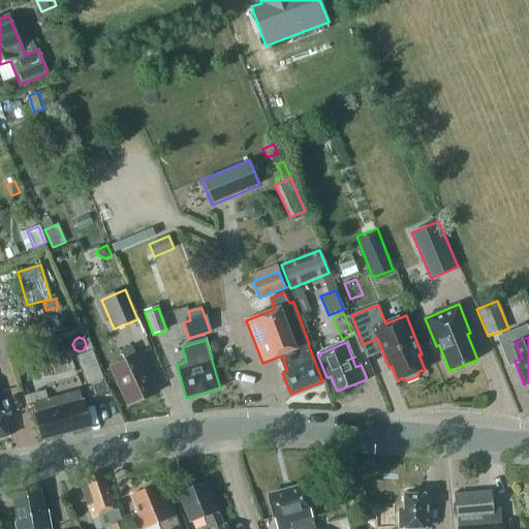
[(112,367),(128,406),(157,393),(141,354),(137,356),(132,346),(122,351),(126,362),(112,367)]
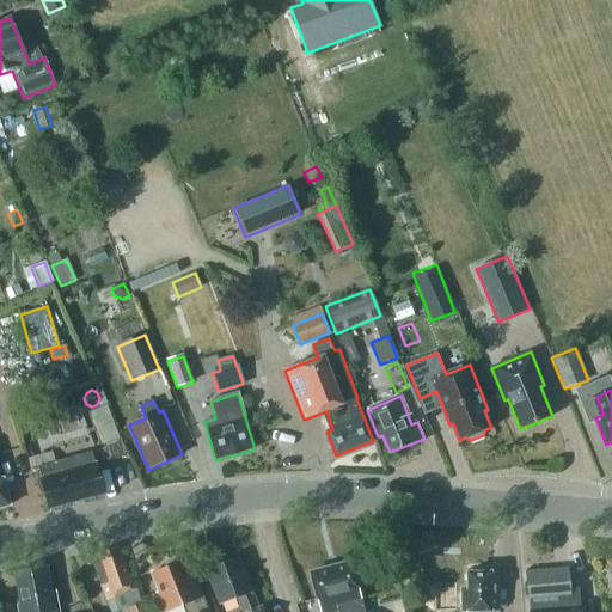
[(16,411),(23,433),(43,427),(36,404),(16,411)]
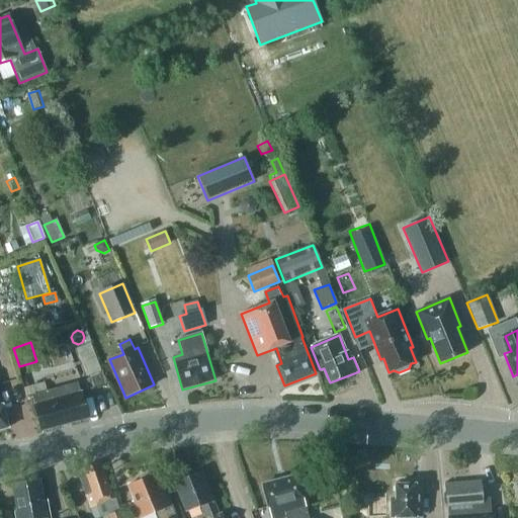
[(90,343),(75,349),(85,377),(100,371),(90,343)]
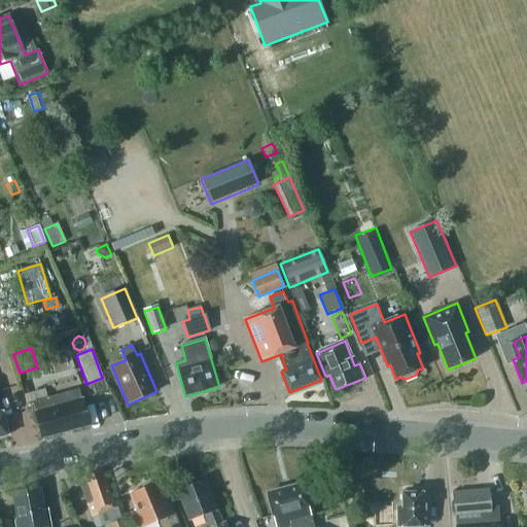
[(32,401),(42,438),(89,425),(82,403),(75,406),(71,391),(56,395),(53,386),(45,388),(47,397),(32,401)]
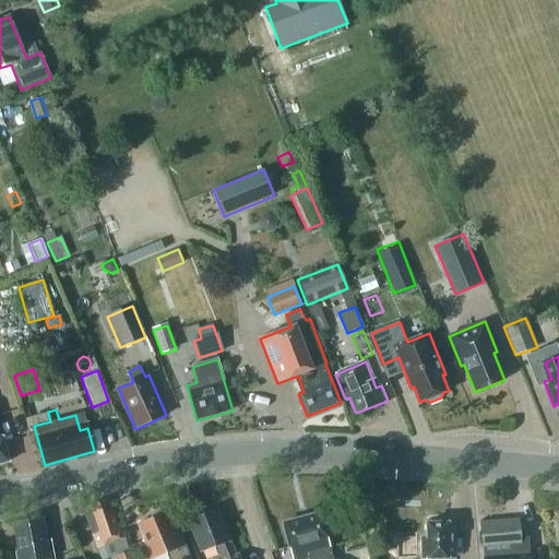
[(132,558),(125,538),(120,540),(105,501),(88,508),(92,514),(84,518),(100,558),(107,558),(117,556),(118,558),(132,558)]
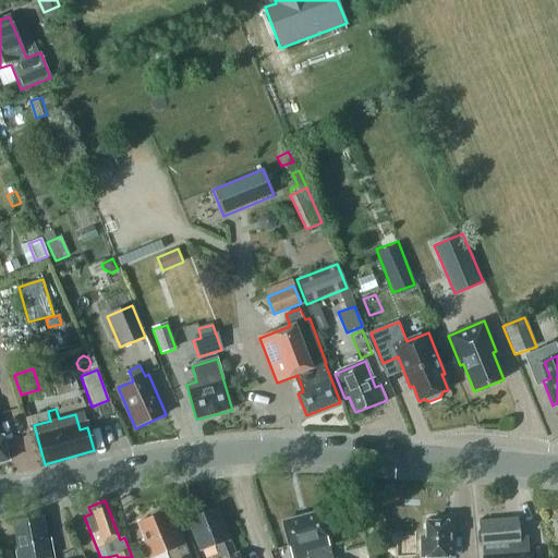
[(187,520),(201,553),(215,547),(219,557),(239,557),(238,554),(234,555),(230,543),(230,541),(218,509),(187,520)]
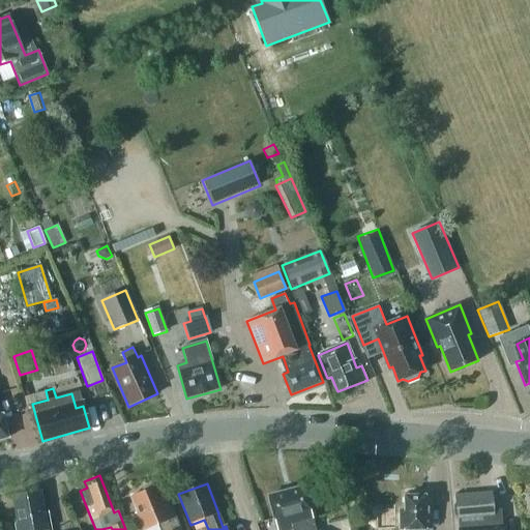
[(146,529),(158,526),(159,529),(179,529),(174,518),(173,519),(165,500),(164,500),(155,484),(130,497),(138,511),(134,513),(141,529),(146,529)]
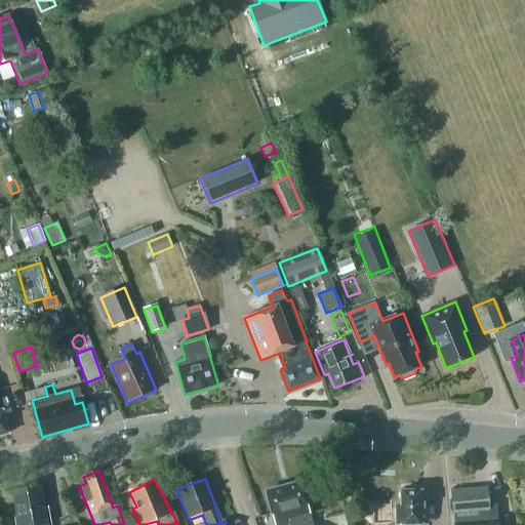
[(311,524),(300,485),(296,483),(282,487),(268,491),(266,496),(274,524),(311,524)]
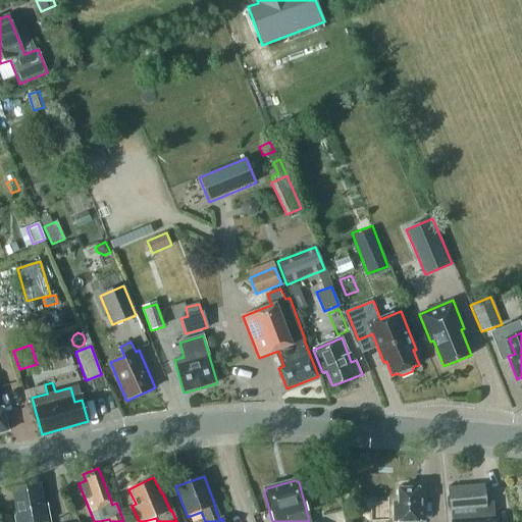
[(48,521),(41,483),(13,488),(17,512),(14,515),(15,521),(48,521)]
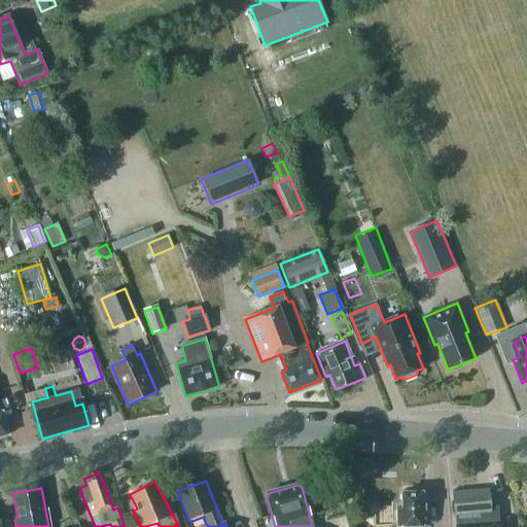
[(452,494),(455,526),(498,526),(497,507),(490,507),(488,491),(452,494)]
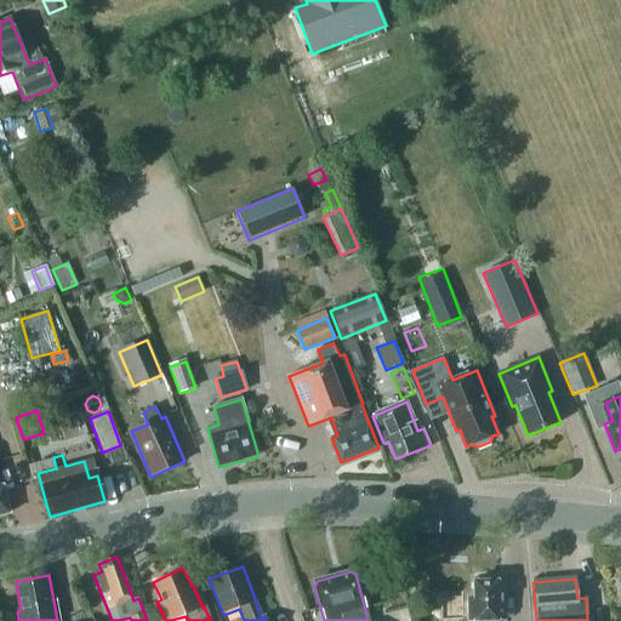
[(501,620),(502,581),(473,581),(472,599),(469,599),(469,620),(479,620),(478,620),(495,620),(496,620),(501,620)]
